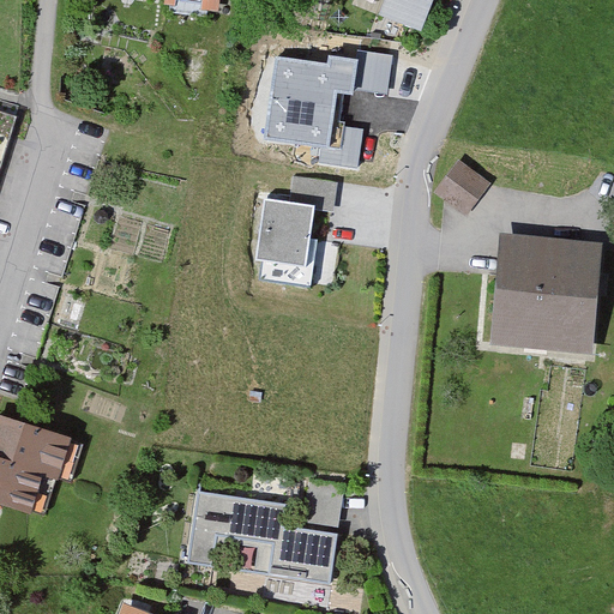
[(385,0),(380,16),(413,29),(423,0),(385,0)]
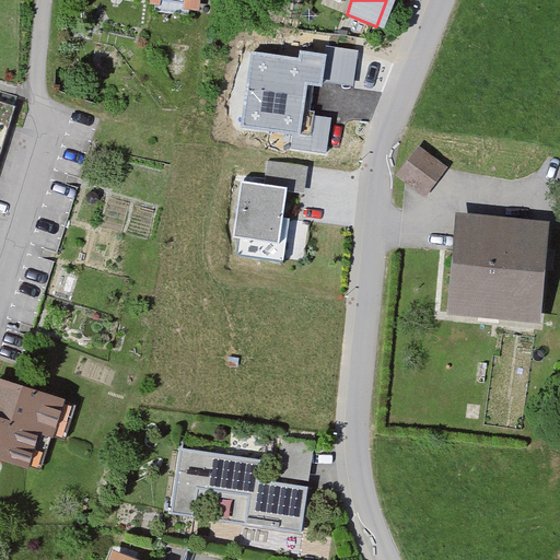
[(328,46),(327,55),(324,81),(353,85),(359,50),(328,46)]
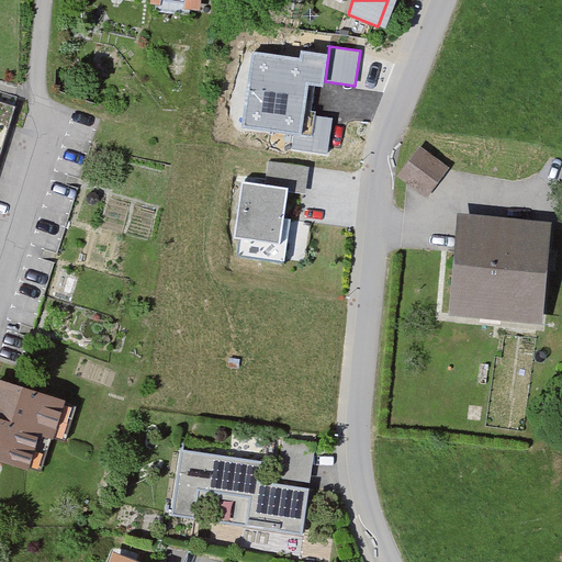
[(300,59),(253,53),(243,125),(293,133),(301,134),(304,113),(307,85),(324,87),(325,81),(328,55),(301,52),(300,59)]
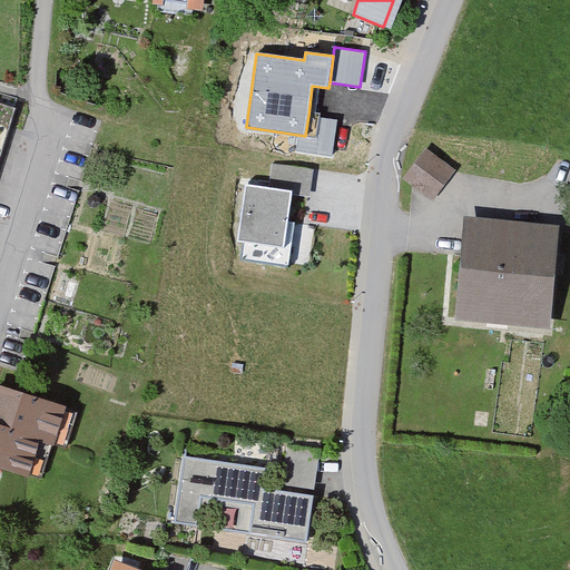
[(0,105),(0,123),(8,126),(13,109),(0,105)]
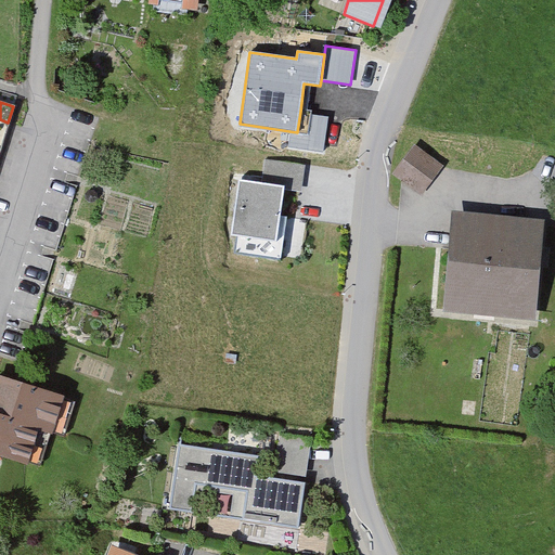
[(297,132),(289,131),(287,149),(324,154),(330,116),(300,112),(297,132)]
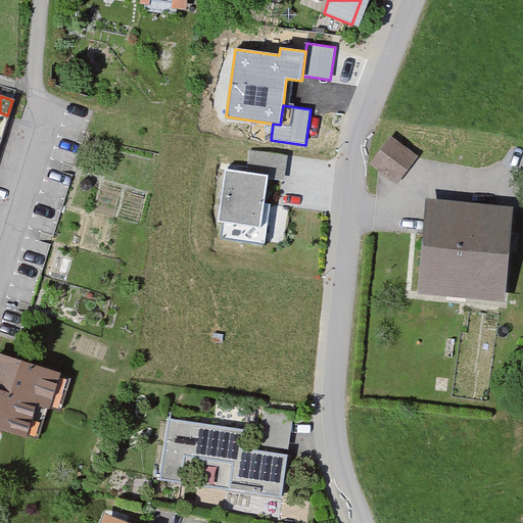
[(391,138),(373,161),(397,181),(416,156),(391,138)]
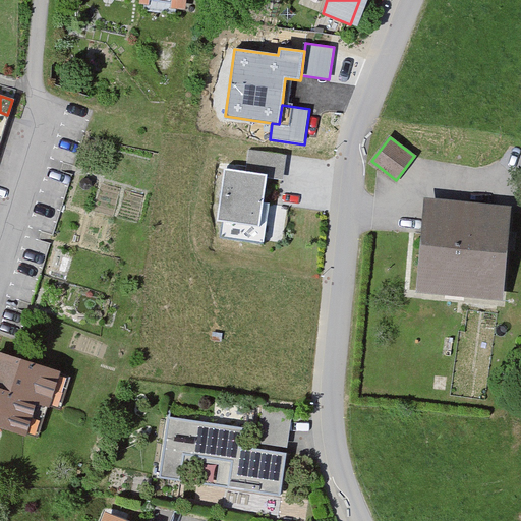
[(249,150),(246,167),(282,172),(284,155),(249,150)]
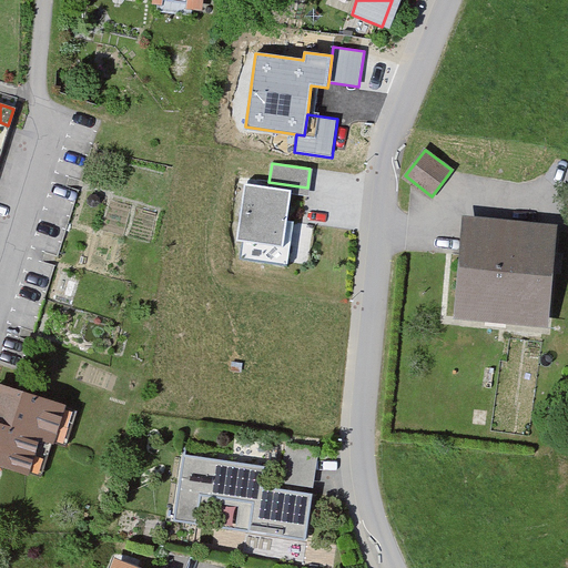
[(291,193),(308,196),(313,169),(310,169),(307,188),(269,182),(269,188),(292,191),(291,193)]
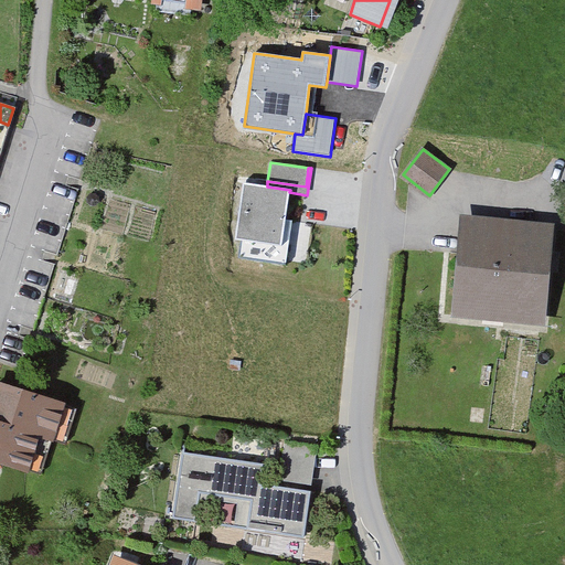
[(286,265),(292,221),(286,220),(289,192),(290,190),(267,187),(243,182),(235,240),(241,241),(238,258),(286,265)]
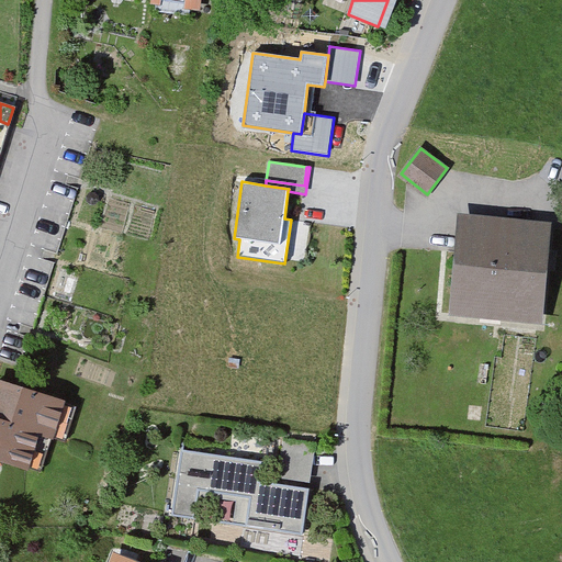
[(536,319),(546,226),(467,217),(457,312),(536,319)]
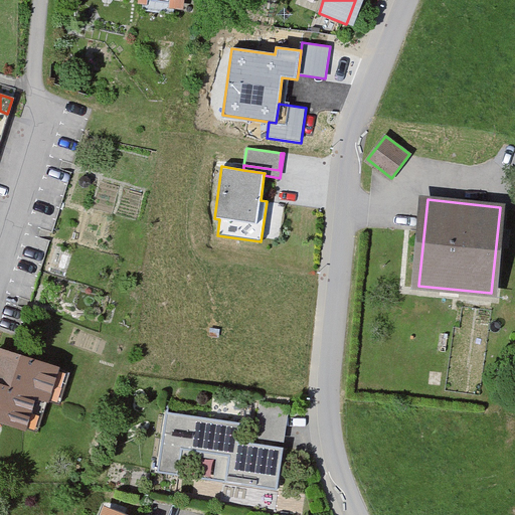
[(31,395),(44,399),(45,397),(58,401),(68,371),(0,349),(0,385),(31,395)]
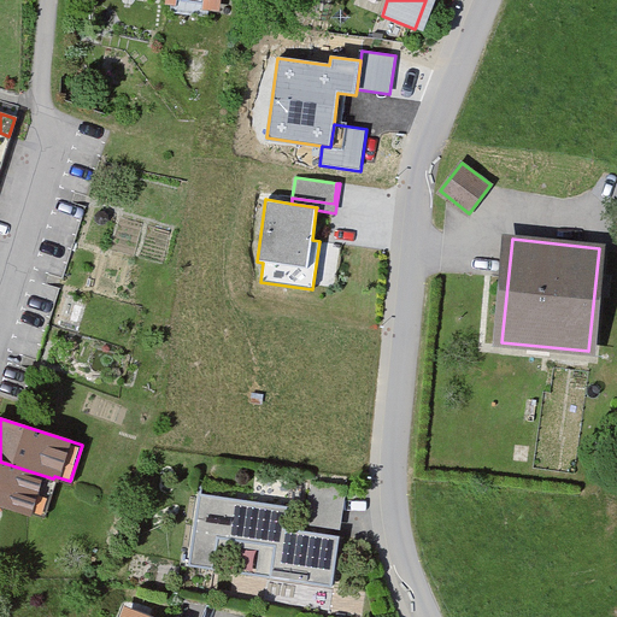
[(37,474),(0,462),(0,506),(1,504),(43,517),(54,480),(53,479),(37,474)]
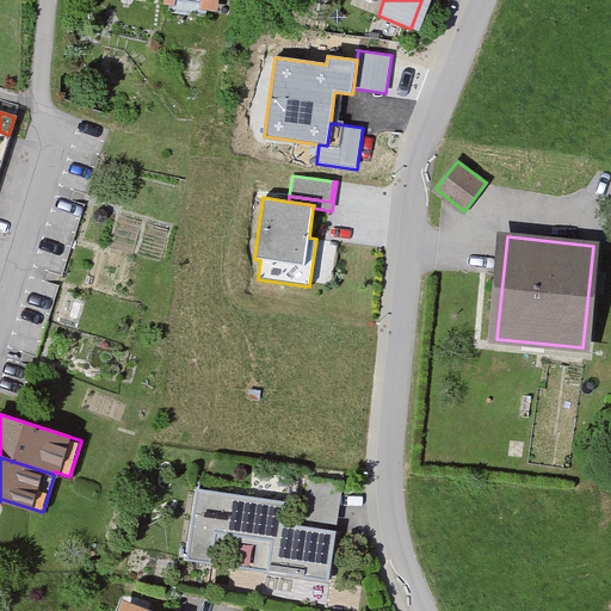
[(304,522),(339,526),(346,485),(312,480),(304,522)]
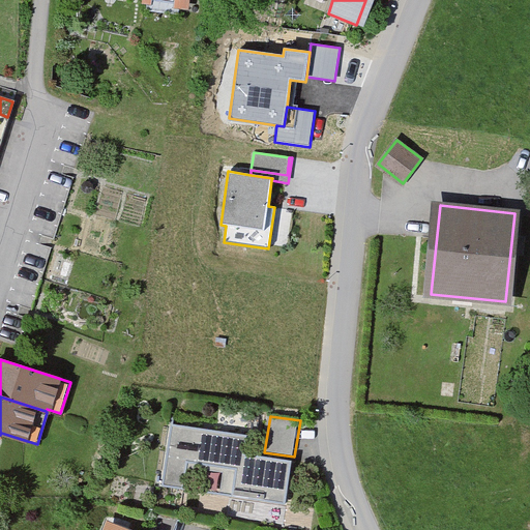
[(285,504),(292,461),(244,453),(247,435),(171,423),(162,487),(183,490),(187,463),(235,470),(232,494),(262,498),(261,501),(285,504)]
